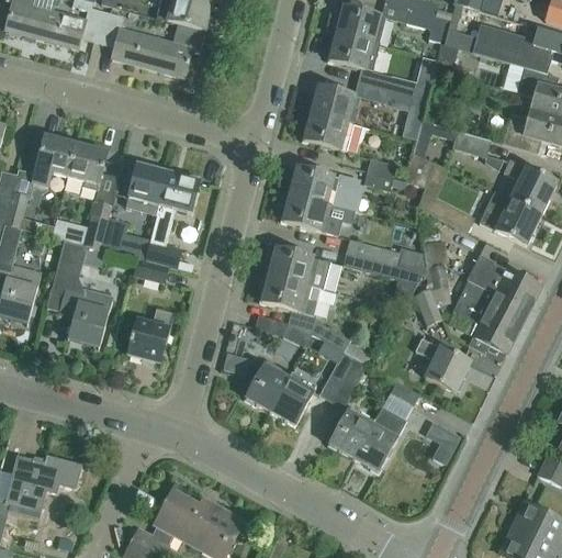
[(86,20),(34,7),(35,0),(4,0),(12,2),(4,30),(77,49),(80,38),(93,42),(102,11),(92,8),(93,1),(89,0),(72,0),(71,6),(89,10),(86,20)]
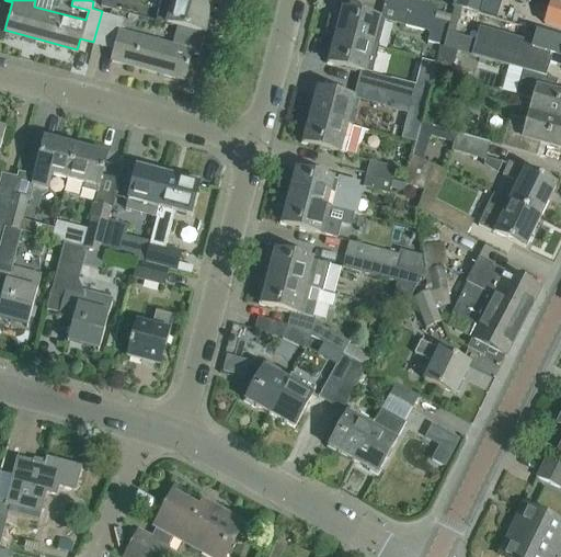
[(204,32),(212,2),(203,0),(160,0),(156,19),(165,22),(178,24),(204,32)]
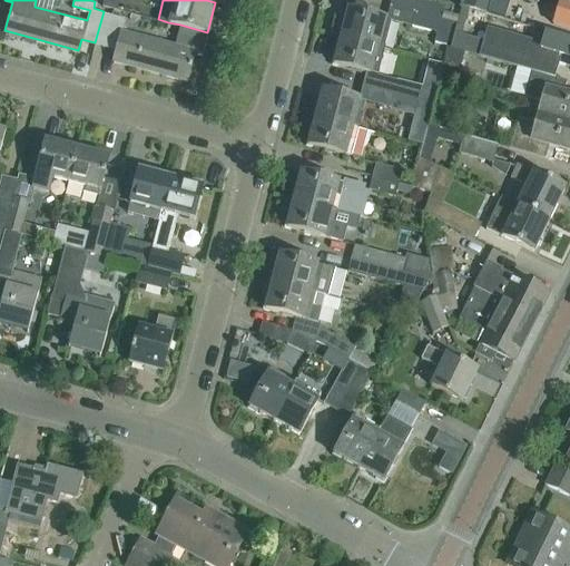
[(389,0),(389,2),(415,10),(418,0),(389,0)]
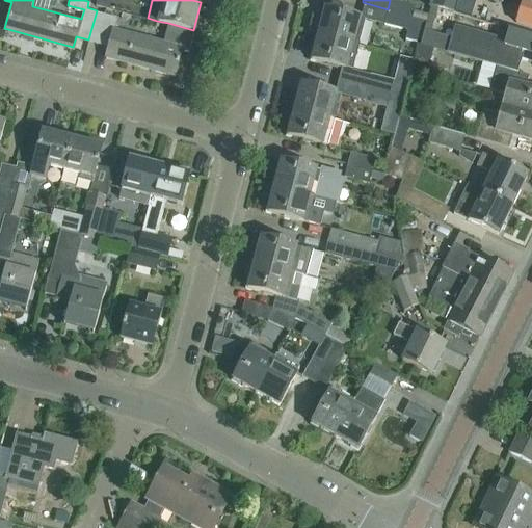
[(390,0),(388,9),(411,16),(416,3),(403,0),(390,0)]
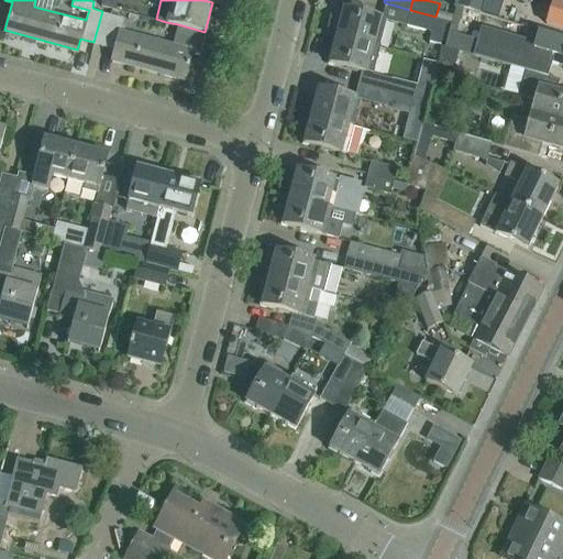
[(459,0),(459,2),(482,9),(483,0),(459,0)]
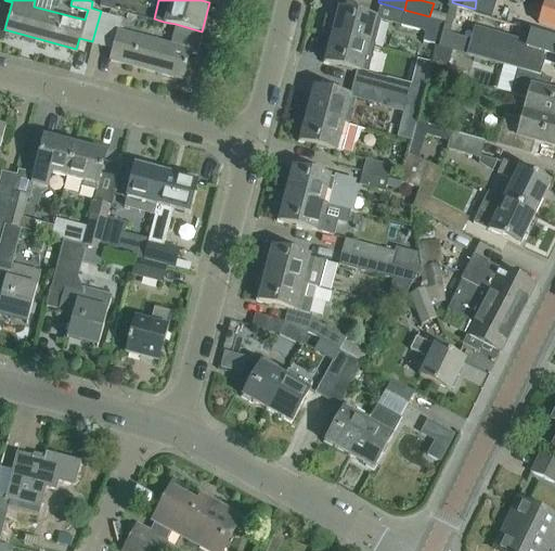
[(554,2),(545,0),(540,17),(554,23),(554,2)]
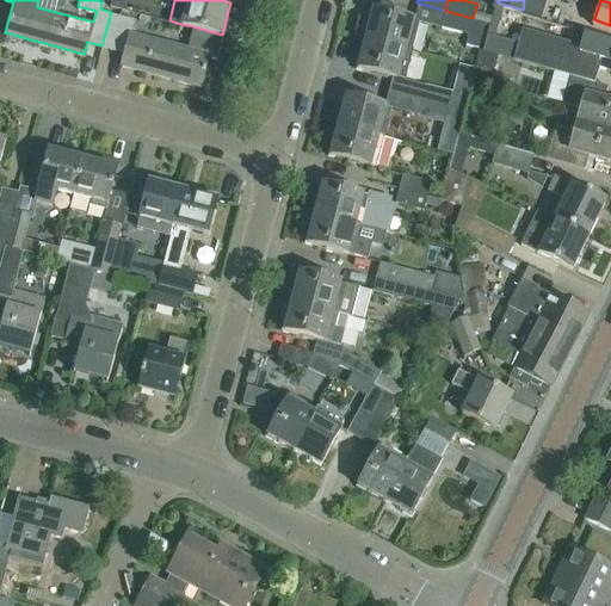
[(487,32),(483,45),(514,56),(571,73),(593,80),(600,57),(610,60),(610,68),(610,70),(610,41),(585,33),(585,30),(581,29),(575,28),(571,42),(524,28),(519,42),(494,35),(503,6),(495,4),(487,32)]
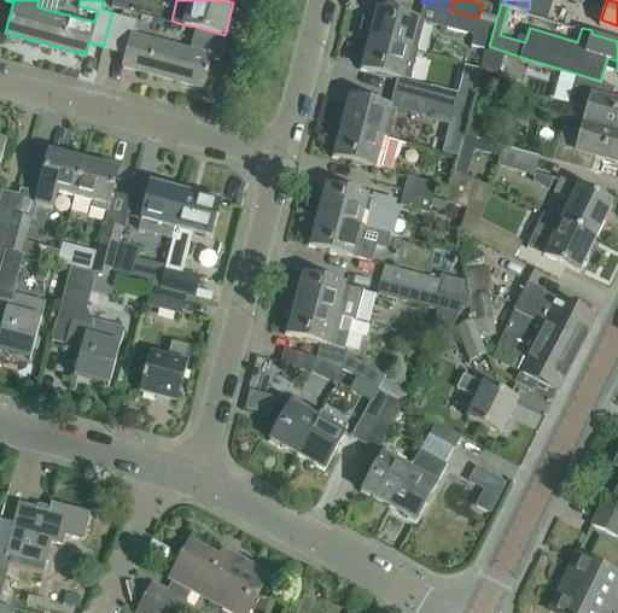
[(377,7),(369,36),(417,48),(424,19),(418,18),(377,7)]
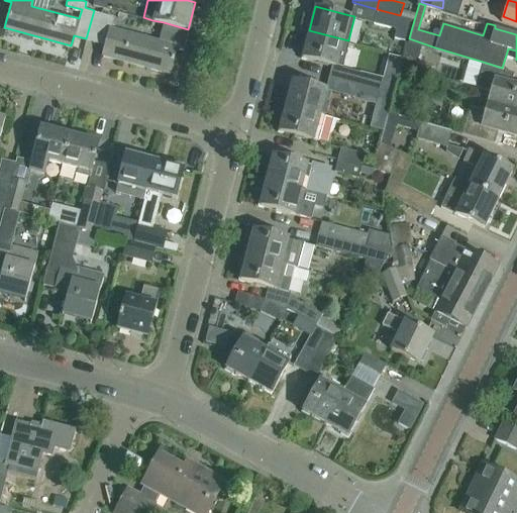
[(411,18),(400,15),(377,9),(374,21),(397,27),(395,37),(405,40),(411,18)]
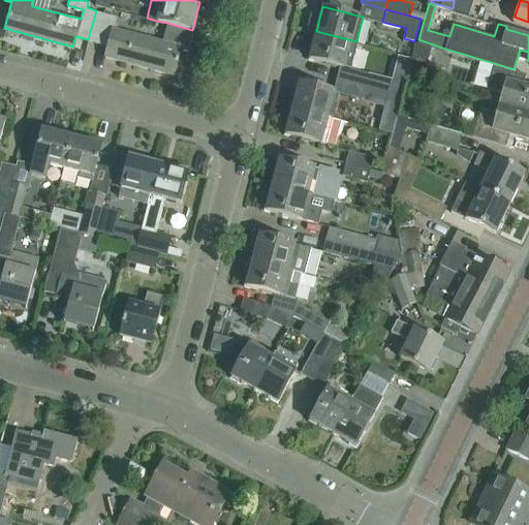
[(167,23),(162,41),(113,28),(116,16),(102,12),(95,41),(107,44),(104,55),(174,73),(181,47),(187,49),(192,30),(167,23)]
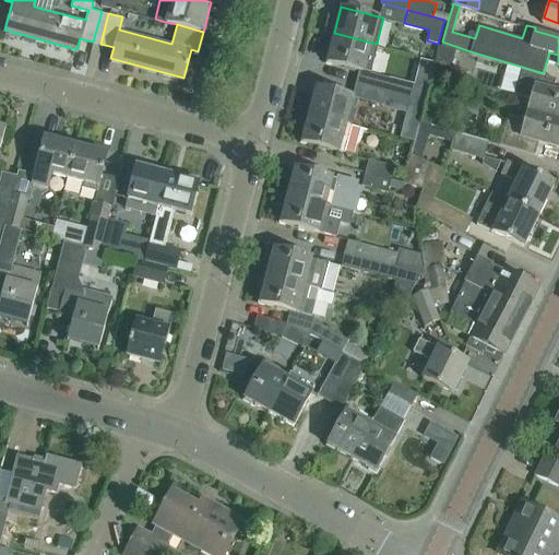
[(334,33),(326,60),(369,71),(377,44),(334,33)]
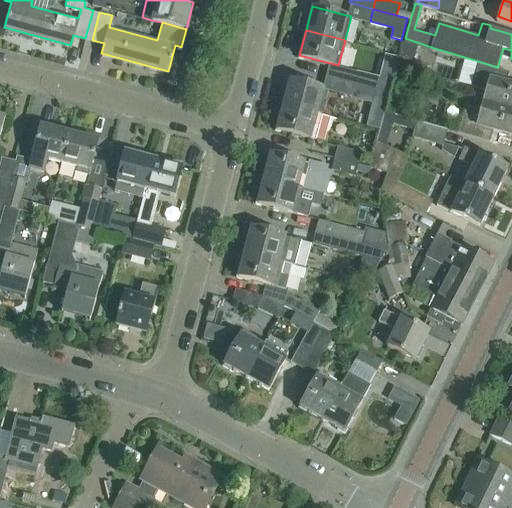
[(501,68),(498,67),(497,67),(478,61),(471,83),(487,88),(484,99),(511,106),(511,83),(497,80),(501,68)]
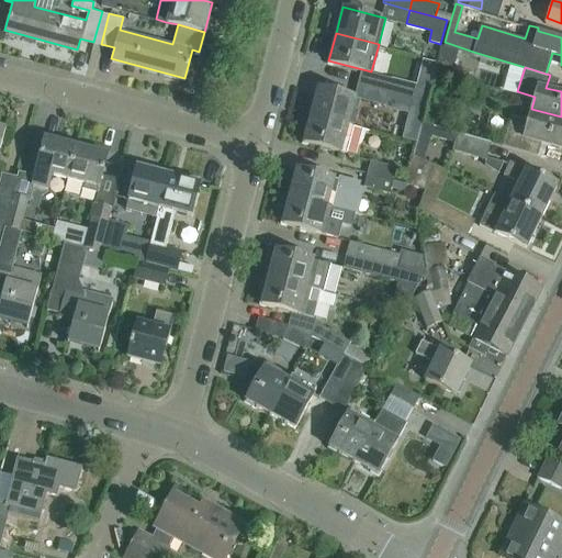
[(414,97),(417,85),(392,78),(389,90),(414,97)]
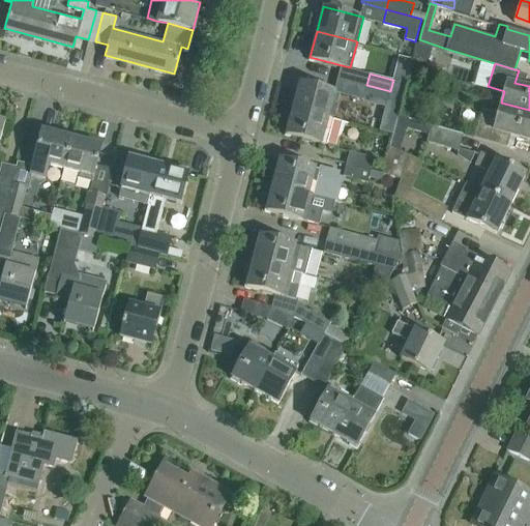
[(340,92),(299,81),(292,106),(333,117),(340,92)]
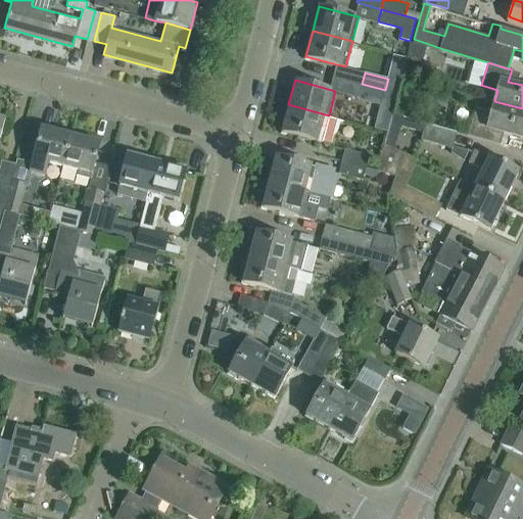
[(382,102),(385,90),(362,84),(359,96),(382,102)]
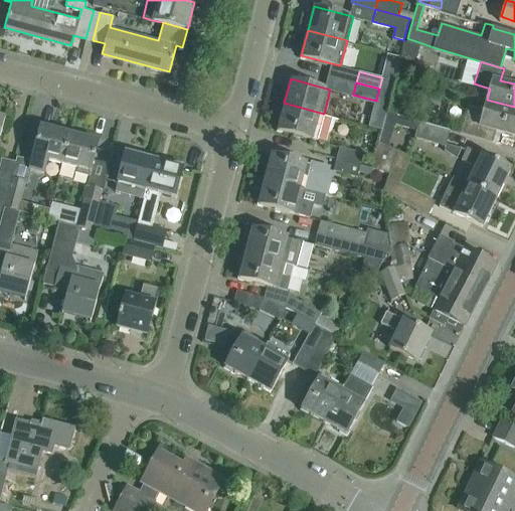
[(468,108),(461,131),(484,138),(487,127),(496,129),(514,134),(514,107),(487,100),(483,113),(468,108)]
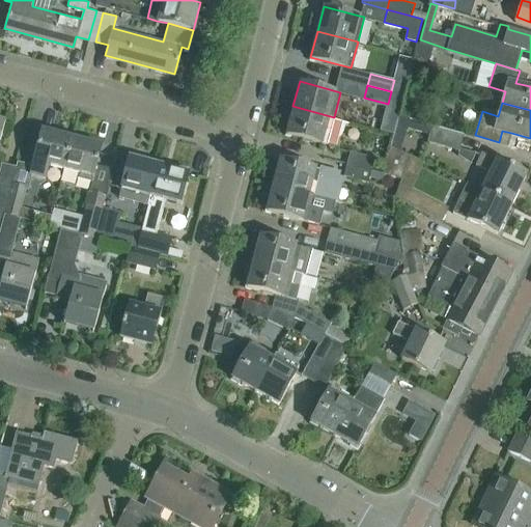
[(350,121),(333,117),(334,117),(292,106),(286,133),(327,143),(327,142),(328,142),(327,146),(333,147),(334,144),(335,140),(337,136),(341,133),(343,130),(345,121),(350,122),(350,121)]
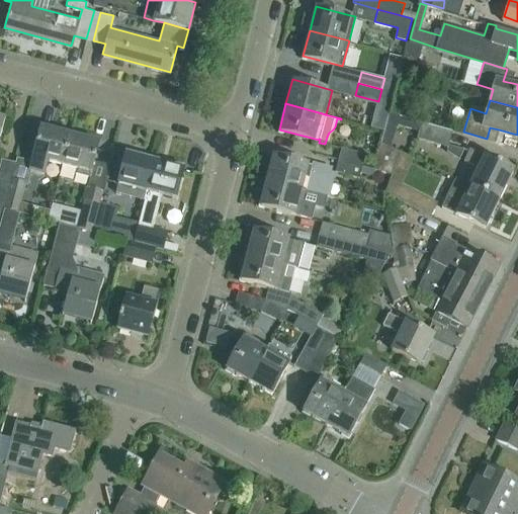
[(400,115),(398,123),(419,130),(417,137),(447,146),(448,146),(449,145),(452,130),(421,120),(400,115)]
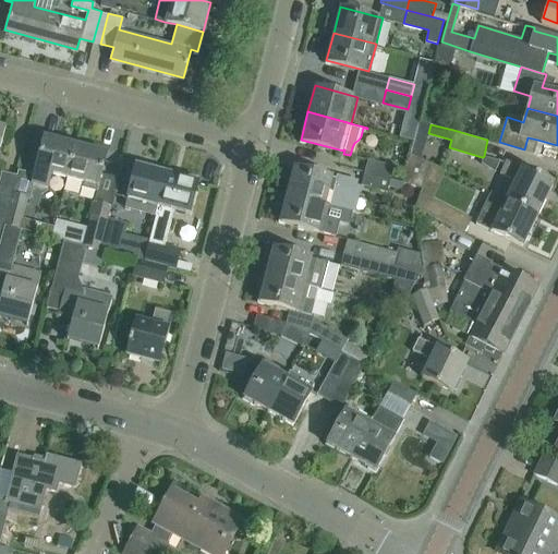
[(67,176),(74,144),(44,135),(32,181),(47,185),(50,171),(67,176)]
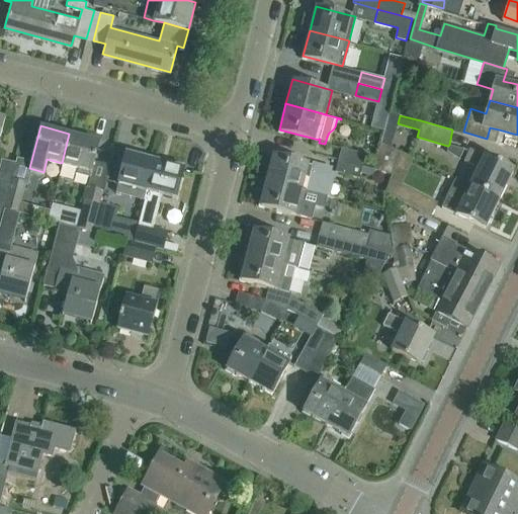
[(98,141),(69,134),(62,163),(76,167),(75,172),(89,175),(98,141)]
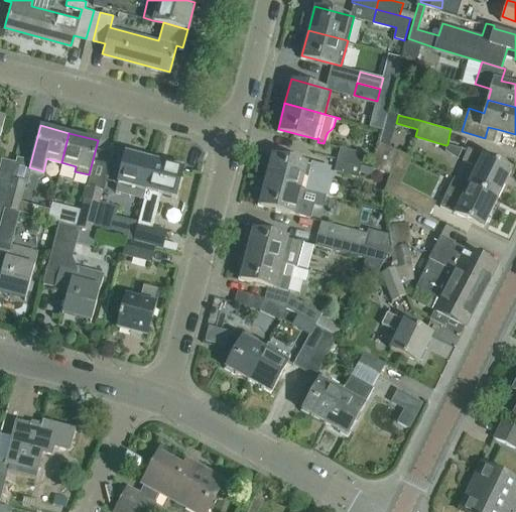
[(373,166),(361,163),(338,157),(335,168),(358,174),(359,171),(376,174),(378,168),(390,171),(397,149),(379,141),(373,166)]
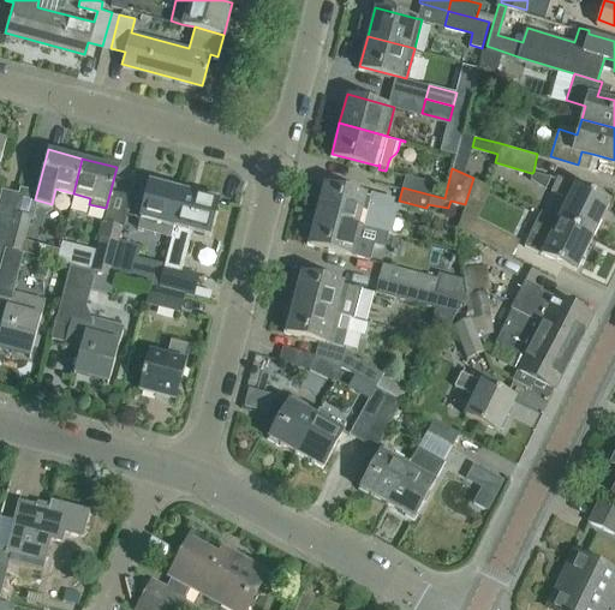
[(545,187),(551,177),(533,172),(532,173),(531,173),(530,178),(545,187)]
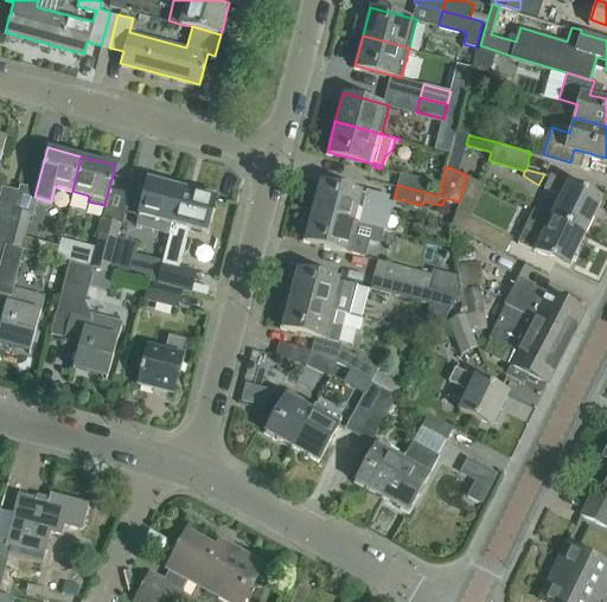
[(425,192),(428,178),(401,171),(397,185),(425,192)]
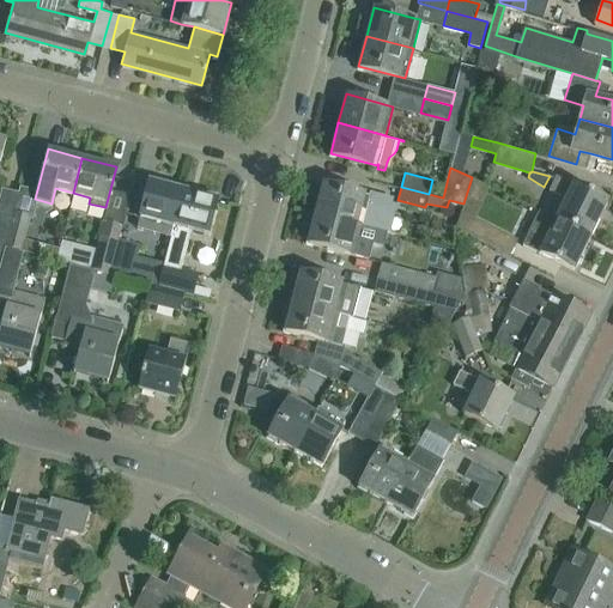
[(590,233),(607,199),(554,174),(548,188),(566,196),(556,217),(590,233)]
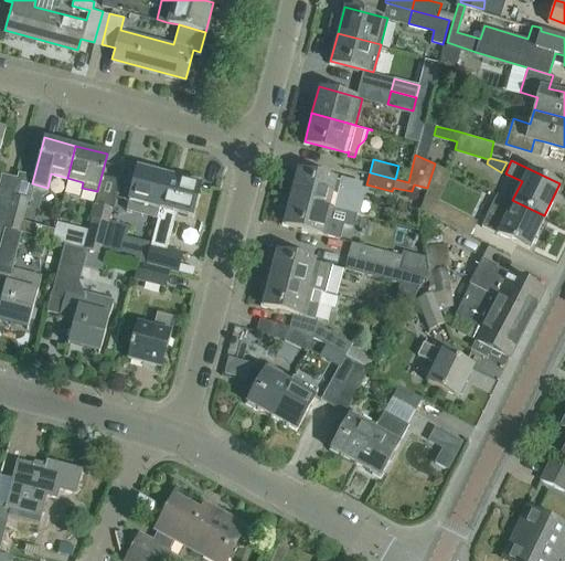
[(142,161),(138,167),(137,166),(128,198),(160,207),(169,175),(155,170),(153,163),(142,161)]
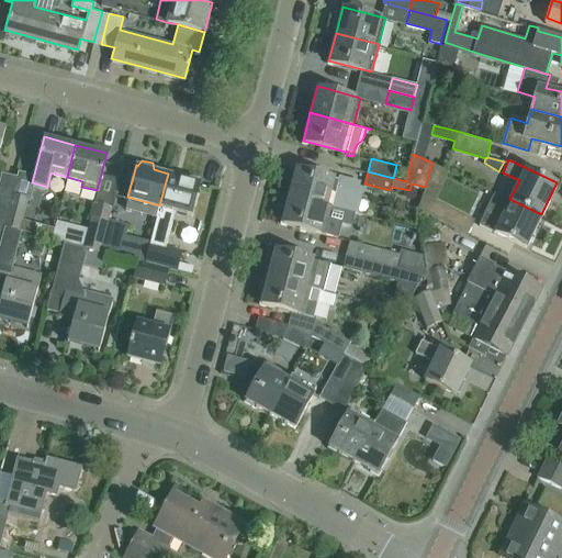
[(339,174),(338,178),(295,167),(289,193),(353,211),(357,211),(364,186),(360,185),(361,179),(339,174)]
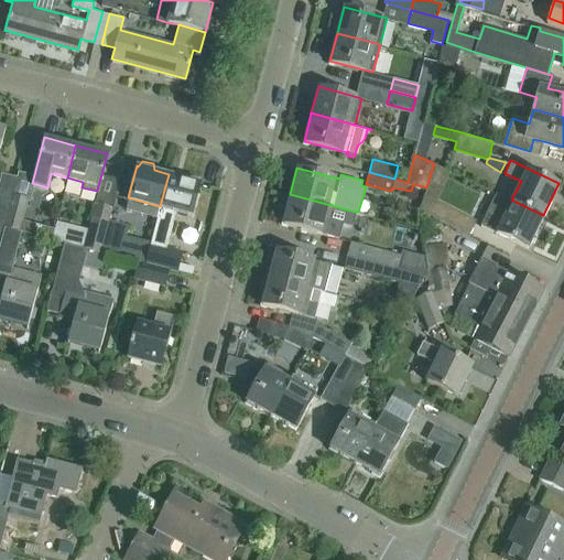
[(153,229),(150,243),(165,246),(169,234),(174,211),(191,214),(199,182),(195,181),(196,175),(181,172),(180,178),(169,174),(160,206),(153,229)]
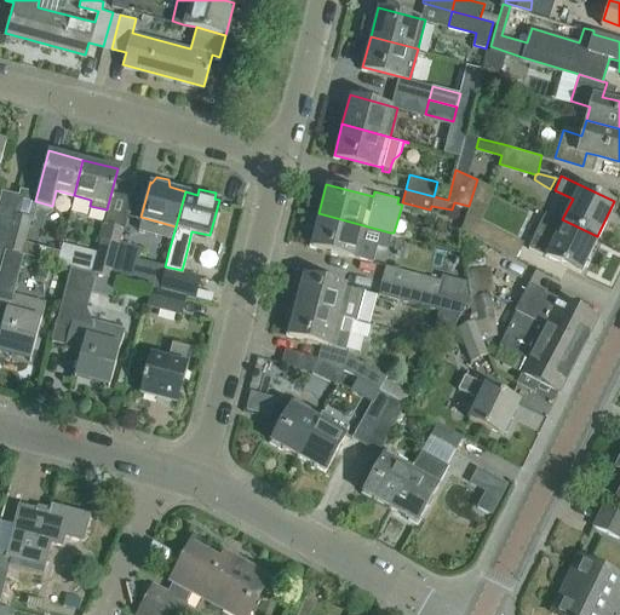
[(597,236),(562,219),(545,211),(528,246),(580,271),(597,236)]
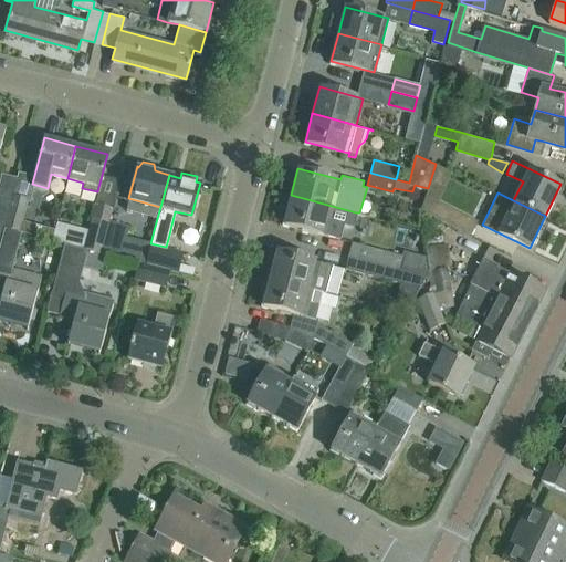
[(10,198),(3,226),(37,235),(40,224),(22,218),(27,198),(30,199),(31,195),(25,194),(24,197),(12,194),(11,199),(10,198)]
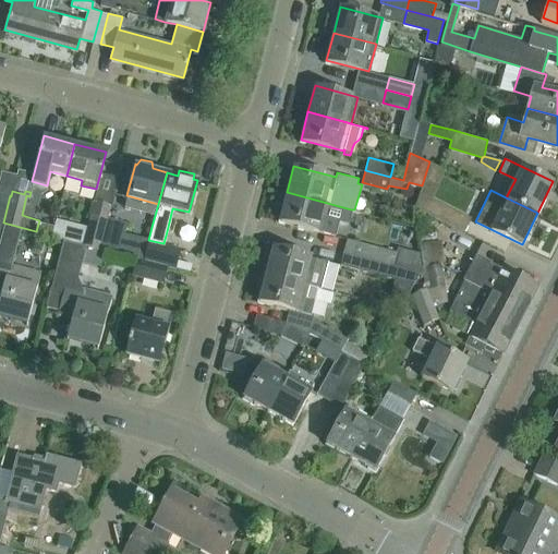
[(287,192),(280,219),(336,233),(339,220),(348,223),(351,209),(287,192)]
